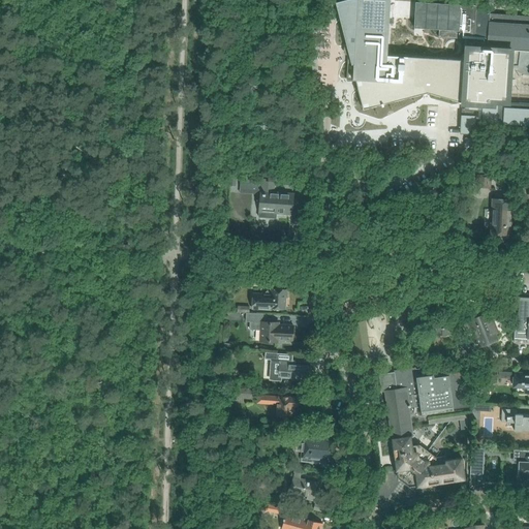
[(383,82),(384,74),(387,74),(386,78),(393,78),(393,80),(439,83),(464,85),(462,103),(464,103),(464,109),(461,109),(460,134),(474,134),(475,121),(481,121),(481,123),(528,126),(528,103),(508,102),(510,65),(517,66),(517,68),(528,68),(528,17),(490,14),(490,12),(475,10),(475,6),(460,5),(415,2),(414,29),(439,30),(438,38),(460,39),(459,60),(394,56),(394,57),(386,57),(390,0),(344,0),(335,2),(348,53),(346,79),(362,80),(360,117),(406,120),(405,125),(422,126),(424,94),(407,93),(407,98),(381,97),(382,82),(383,82)]
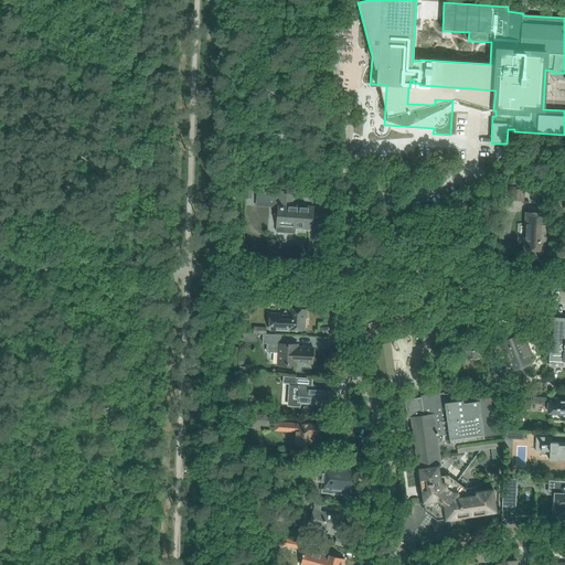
[(509,201),(524,202),(525,188),(509,187),(509,201)]
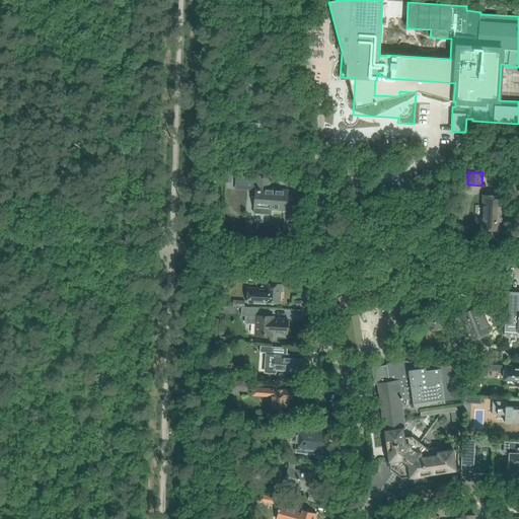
[(235,187),(235,191),(254,191),(255,184),(254,184),(254,175),(236,174),(235,180),(235,187)]
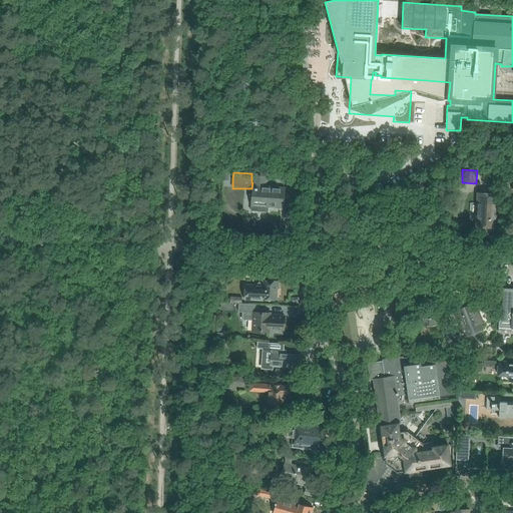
[(261,204),(261,206),(284,208),(285,188),(266,186),(266,185),(267,176),(252,175),(252,182),(251,188),(250,203),(261,204)]
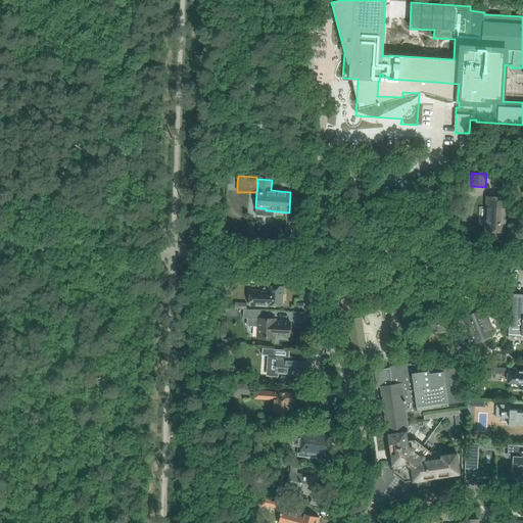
[(507,199),(487,198),(485,232),(505,232),(507,199)]
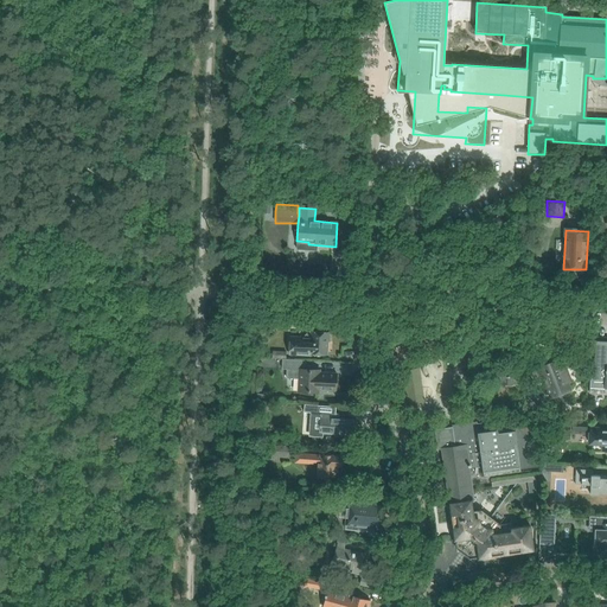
[(327,355),(328,333),(311,332),(311,338),(291,337),(289,355),(311,356),(311,355),(327,355)]
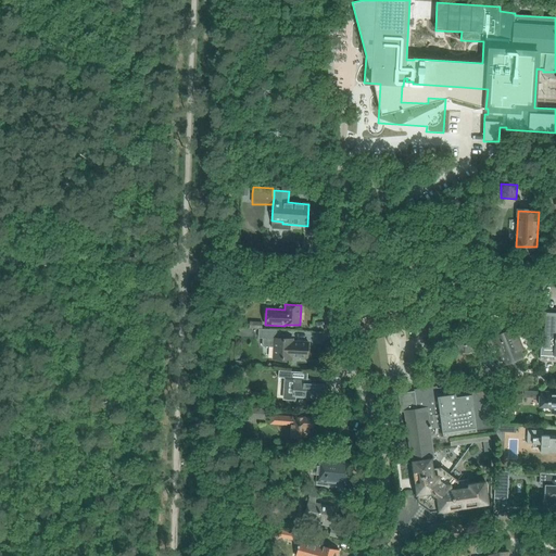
[(541,346),(540,355),(555,356),(555,313),(545,313),(544,348),(541,346)]
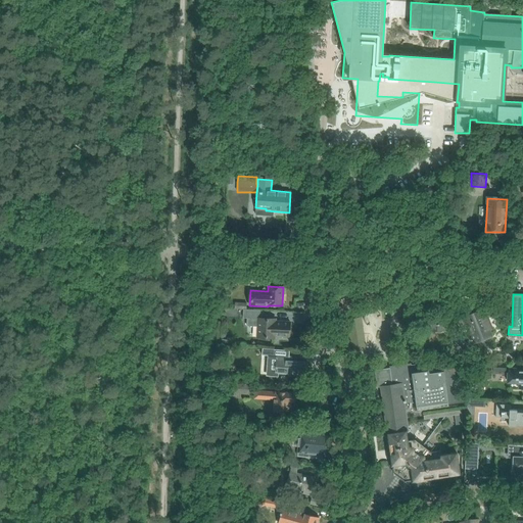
[(275,336),(289,337),(290,322),(276,322),(276,319),(262,319),(263,311),(244,310),(243,318),(247,318),(247,326),(257,326),(257,337),(275,338),(275,336)]
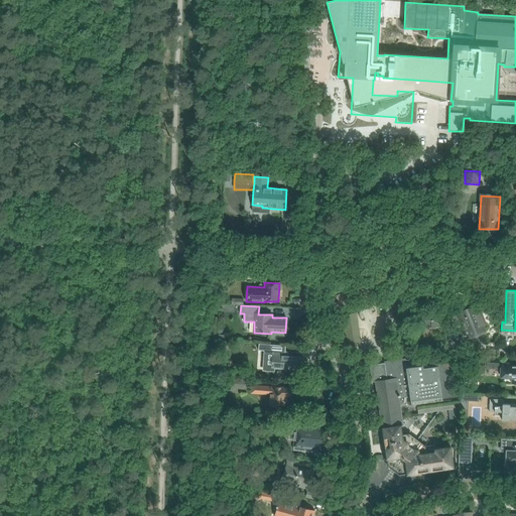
[(459,311),(470,339),(485,333),(483,327),(484,327),(482,320),(481,320),(480,316),(481,316),(478,310),(476,311),(474,305),(459,311)]
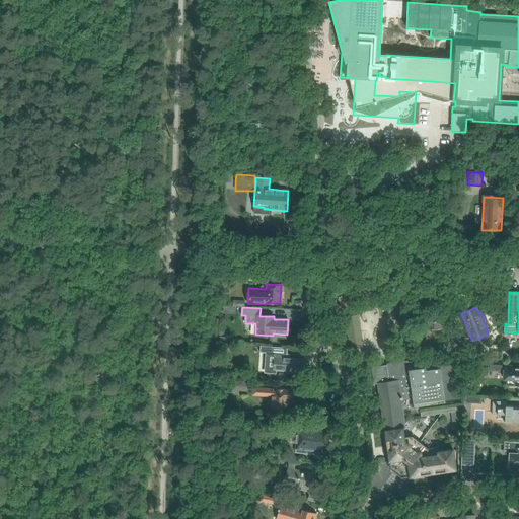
[(426,311),(426,328),(443,329),(444,321),(445,321),(445,311),(426,311)]
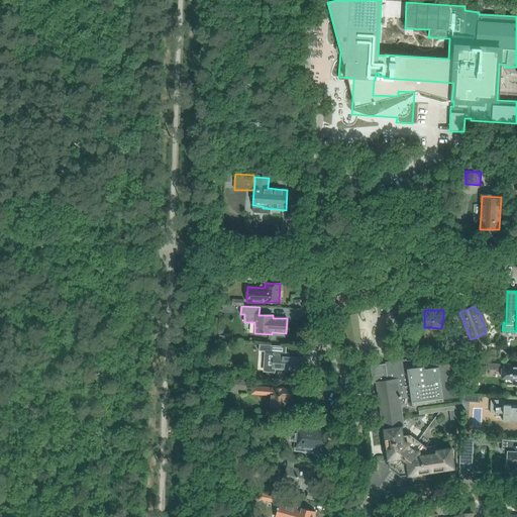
[(344,316),(348,345),(360,343),(356,314),(344,316)]
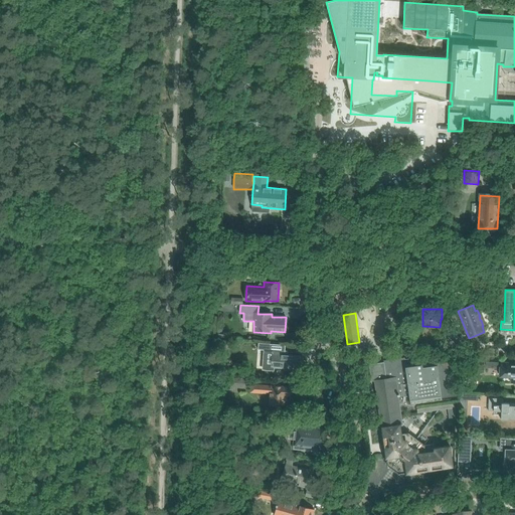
[(457,342),(454,335),(451,329),(447,329),(446,355),(464,355),(464,350),(456,350),(457,342)]
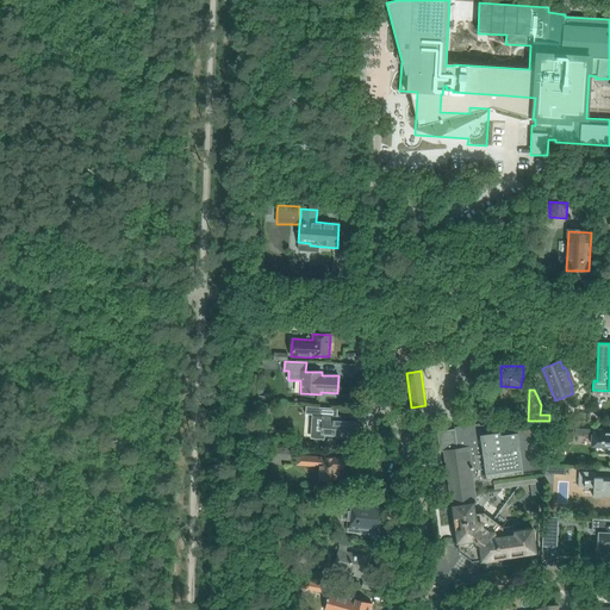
[(305,408),(305,414),(311,415),(310,437),(323,439),(323,437),(347,439),(346,442),(355,443),(358,422),(341,421),(340,421),(341,416),(336,416),(336,410),(305,408)]
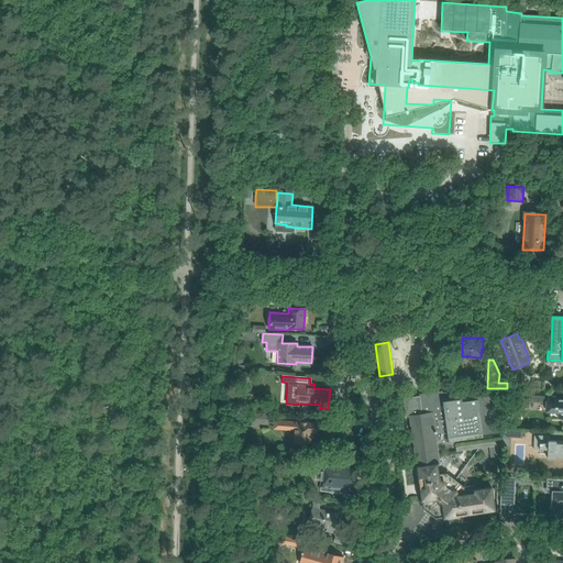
[(530,401),(547,403),(547,390),(531,390),(530,401)]
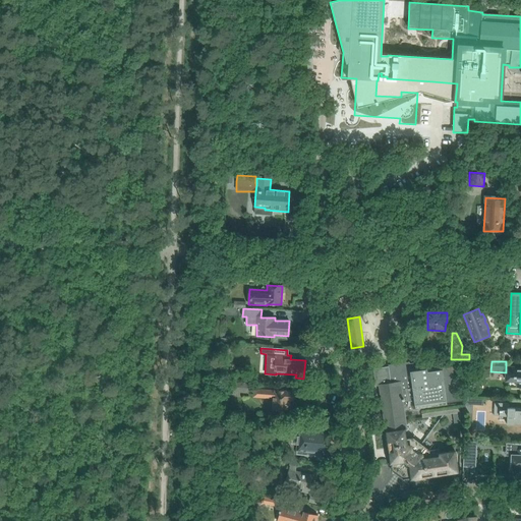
[(446,364),(410,369),(409,362),(388,365),(388,366),(373,368),(375,386),(380,386),(386,431),(405,428),(405,430),(408,430),(404,401),(414,402),(414,407),(462,401),(458,373),(457,364),(446,366),(446,364)]
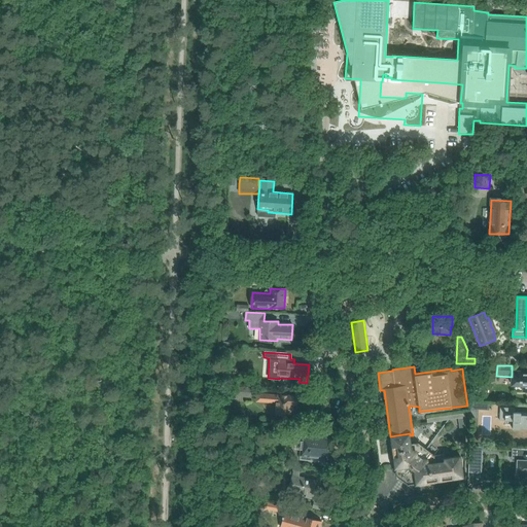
[(526,373),(514,373),(514,383),(526,384),(526,385),(525,385),(525,386),(526,386),(526,392),(526,373)]
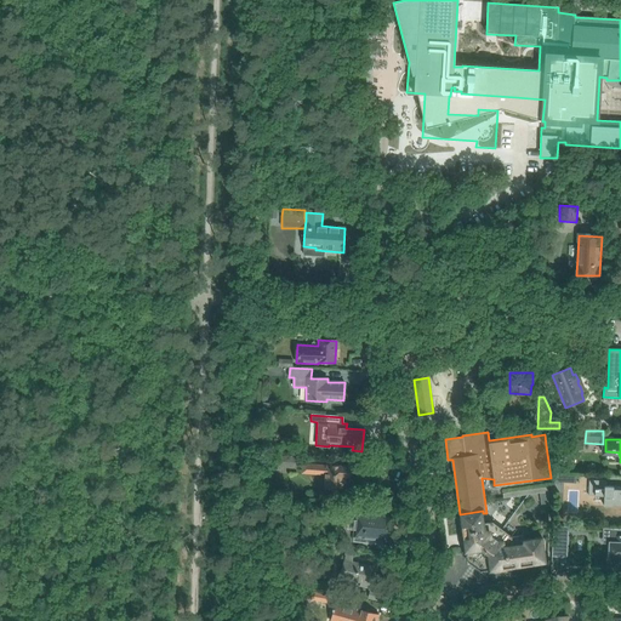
[(271,467),(296,468),(297,459),(272,456),(271,467)]
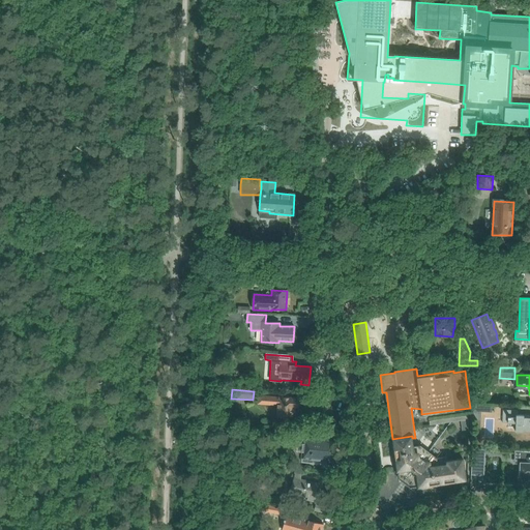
[(258,396),(257,404),(268,405),(268,404),(277,404),(275,418),(293,419),(293,417),(300,417),(300,410),(299,408),(299,399),(277,398),(258,396)]
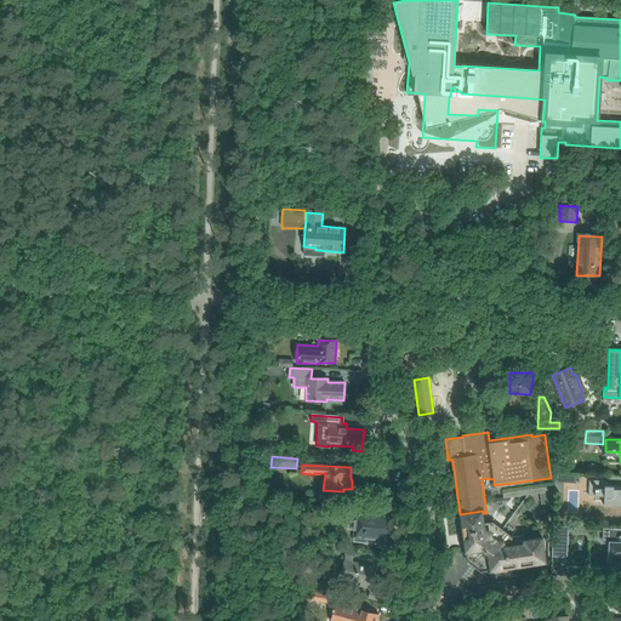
[(620,486),(616,486),(616,482),(588,480),(588,496),(604,497),(604,506),(613,507),(613,505),(620,505),(620,486)]
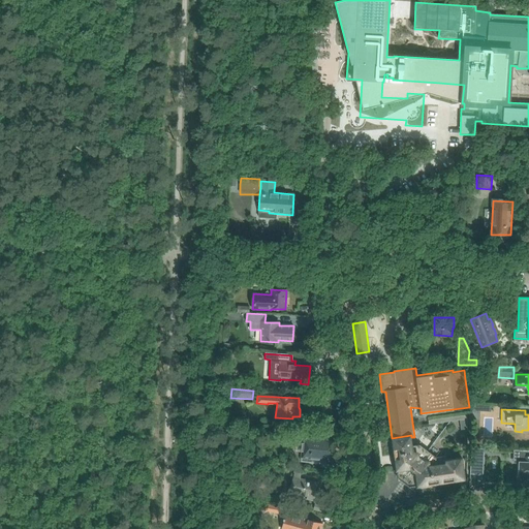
[(429,424),(467,418),(466,414),(429,419),(429,424)]
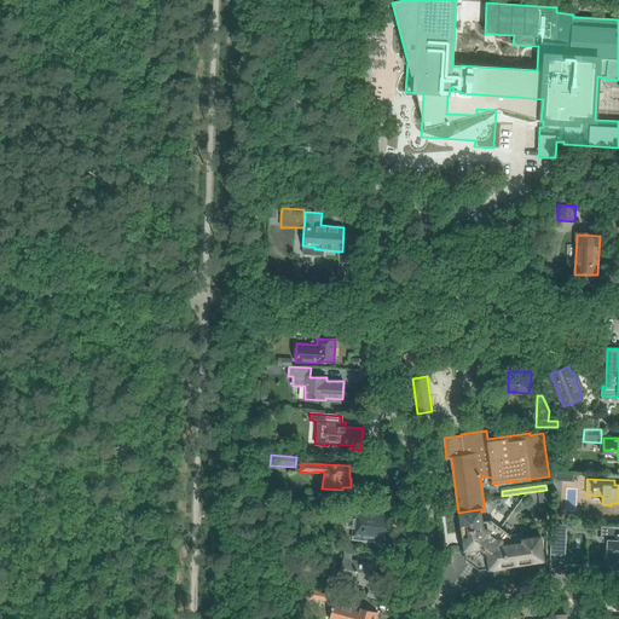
[(481,509),(458,513),(466,560),(479,571),(544,560),(539,534),(521,538),(521,542),(510,543),(509,534),(504,531),(504,527),(499,524),(496,525),(491,521),(482,522),(481,512),(481,509)]
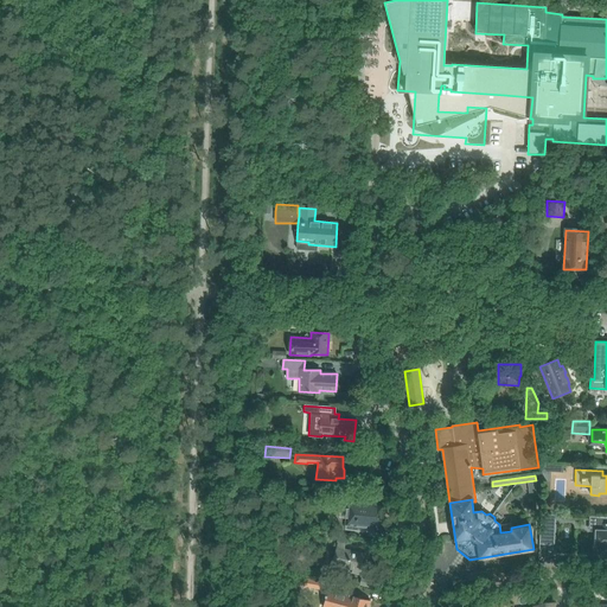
[(345,530),(356,531),(356,525),(375,528),(381,529),(382,521),(383,512),(384,505),(349,502),(346,518),(345,530)]
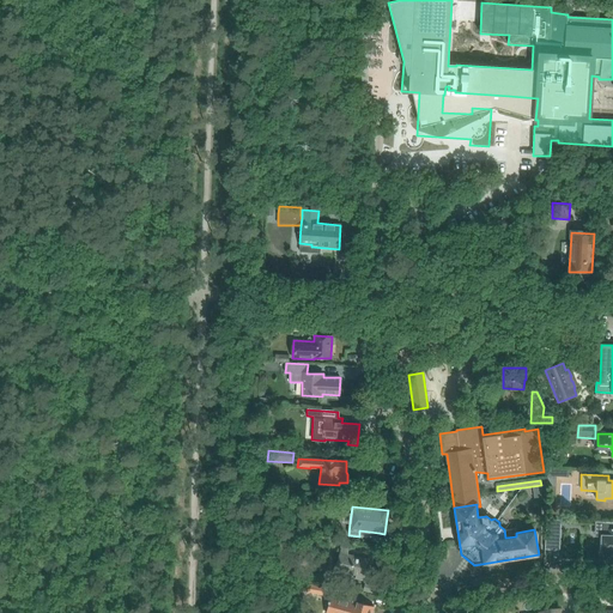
[(547,520),(546,534),(559,534),(559,521),(547,520)]
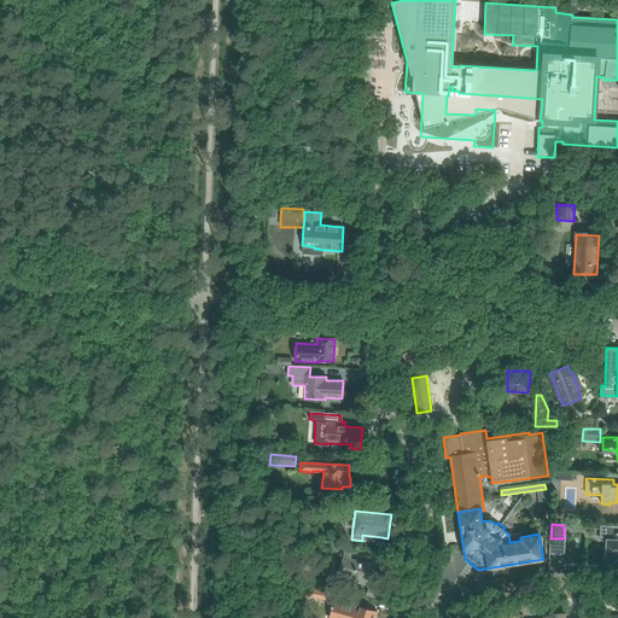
[(617,535),(617,534),(614,534),(616,528),(605,526),(604,558),(611,558),(611,560),(617,560),(617,535)]
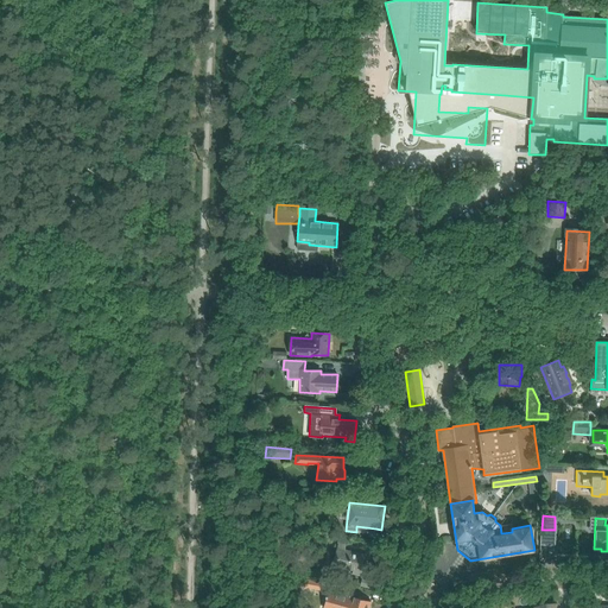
[(353,571),(353,574),(361,576),(366,555),(346,551),(347,545),(337,543),(337,544),(333,567),(353,571)]
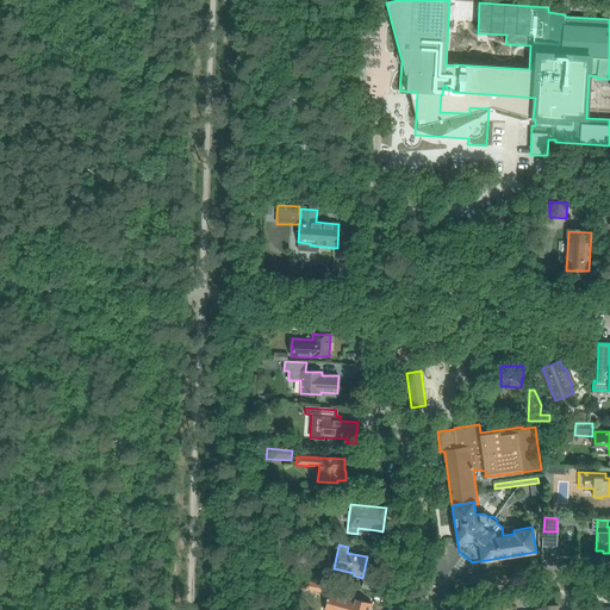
[(303,590),(321,592),(322,583),(305,580),(303,590)]
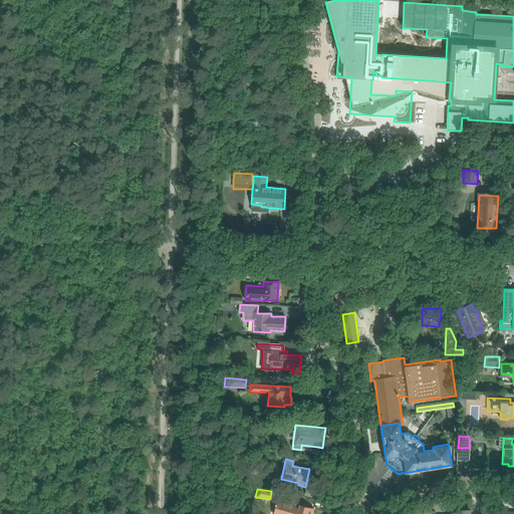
[(306,489),(304,495),(316,498),(317,491),(306,489)]
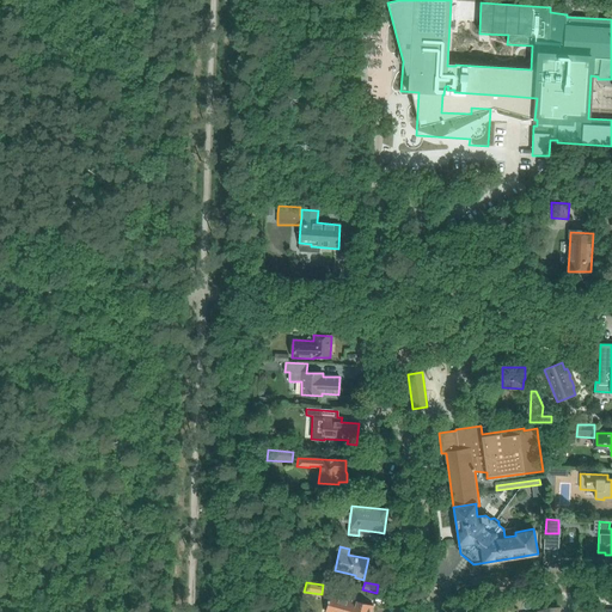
[(372,611),(373,606),(331,595),(326,611),(325,611),(372,611)]
